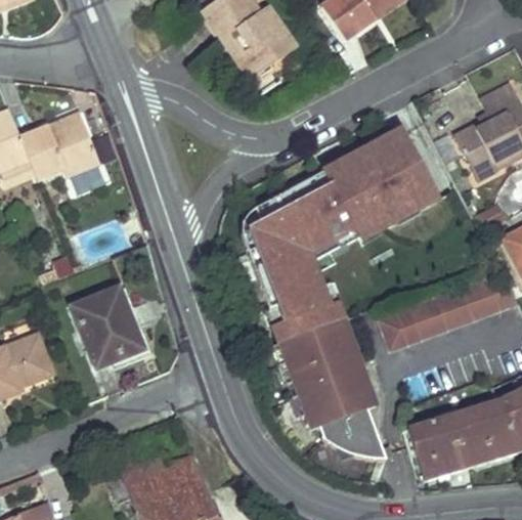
[(264,8),(260,10),(256,13),(247,0),(214,0),(200,10),(219,39),(226,33),(252,70),(289,44),(264,8)]
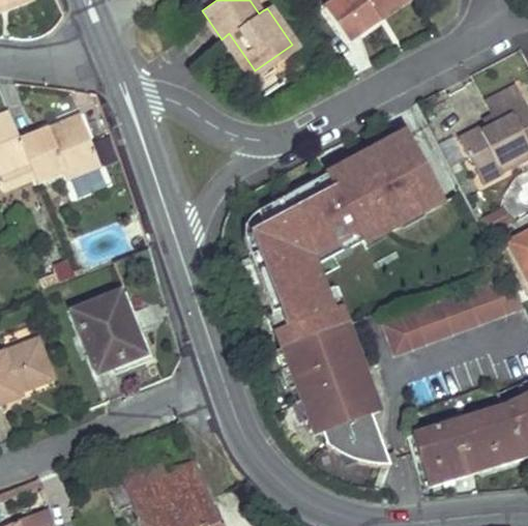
[(347,44),(363,32),(379,21),(374,15),(394,0),(335,0),(323,8),(347,44)]
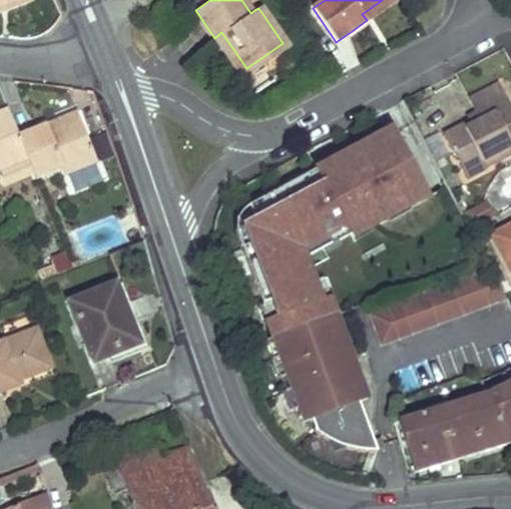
[(382,0),(362,14),(367,20),(395,0),(382,0)]
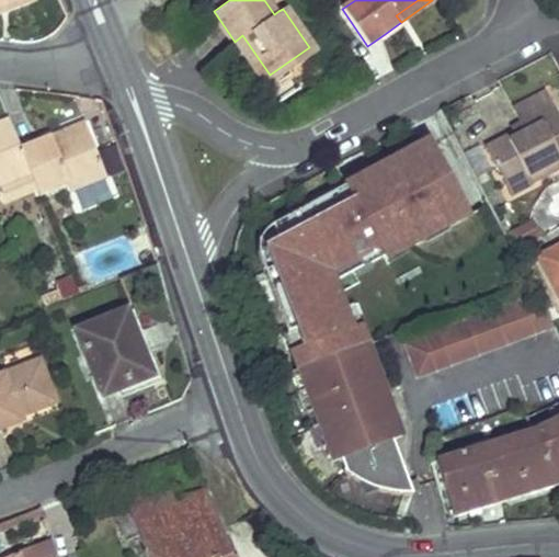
[(512,129),(485,144),(502,179),(526,168),(531,177),(558,161),(558,111),(545,87),(512,103),(518,118),(524,128),(514,133),(512,129)]
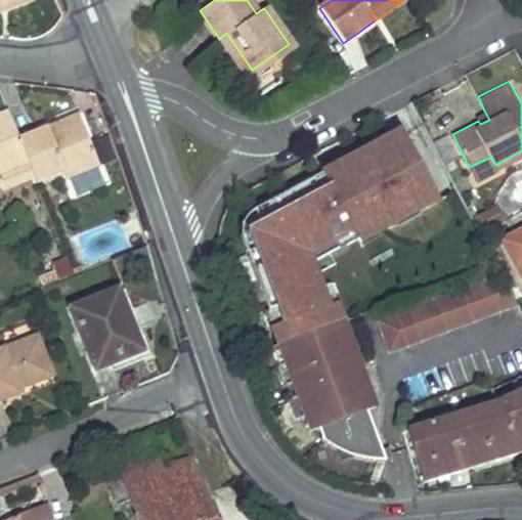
[(7,107),(0,110),(0,183),(1,186),(34,173),(17,132),(7,107)]
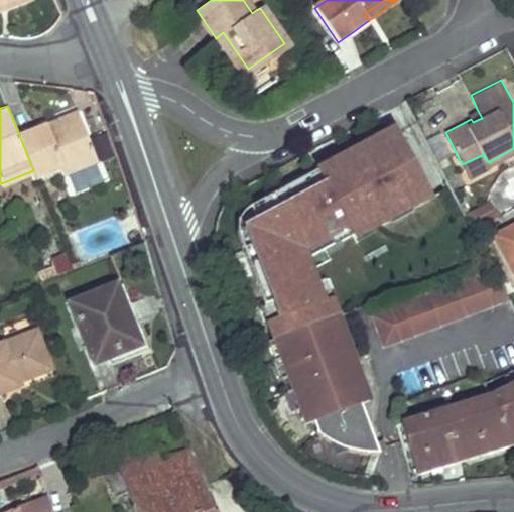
[(76,107),(17,130),(33,170),(34,174),(63,163),(67,171),(96,158),(76,107)]
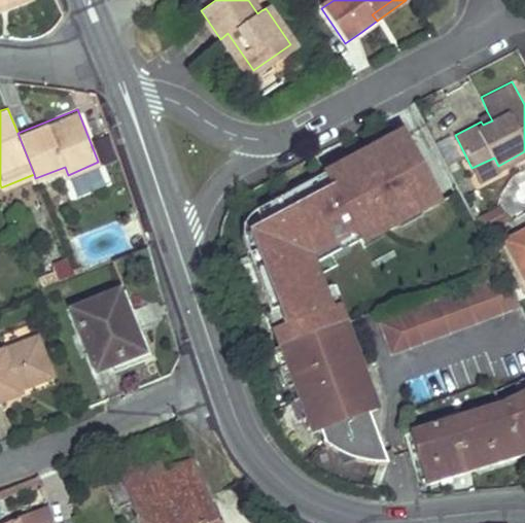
[(492,120),(487,111),(479,115),(481,121),(483,125),(492,120)]
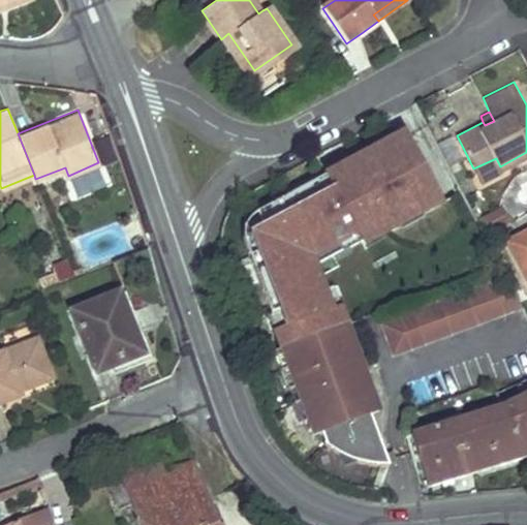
[(500,166),(496,158),(473,168),(479,178),(500,166)]
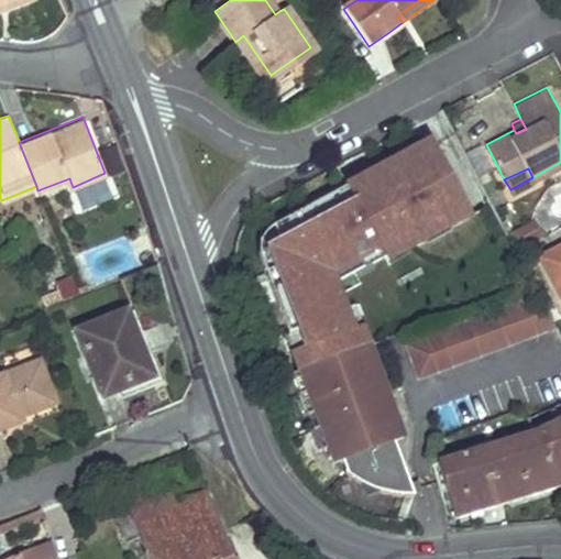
[(474,206),(459,214),(466,228),(459,244),(474,253),(486,229),(474,206)]
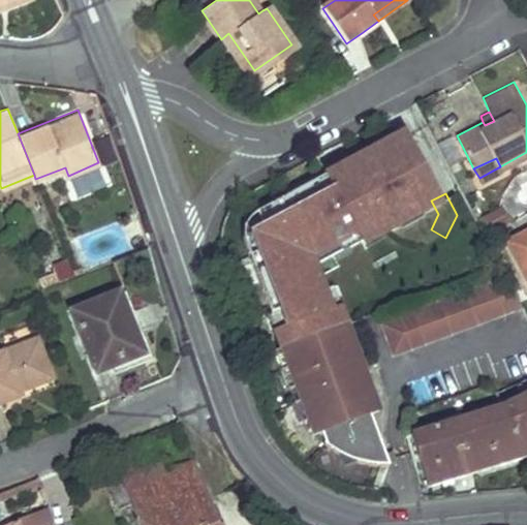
[(476,219),(485,235),(487,234),(509,221),(502,207),(476,219)]
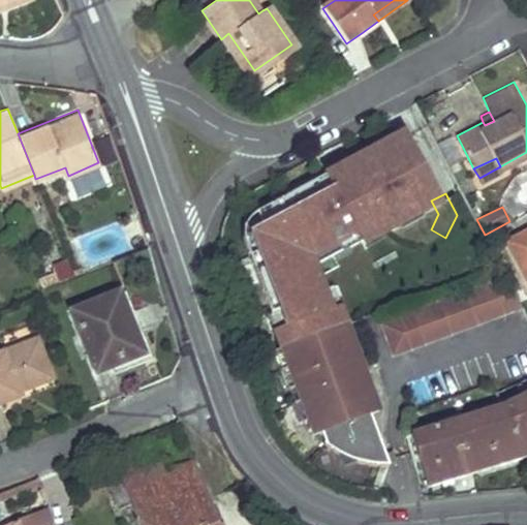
[(313,216),(266,240),(292,296),(341,271),(313,216)]
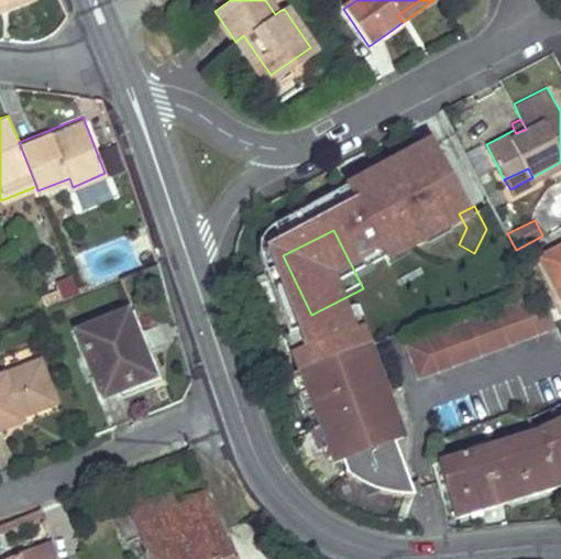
[(560,245),(539,258),(560,299),(560,298),(560,245)]
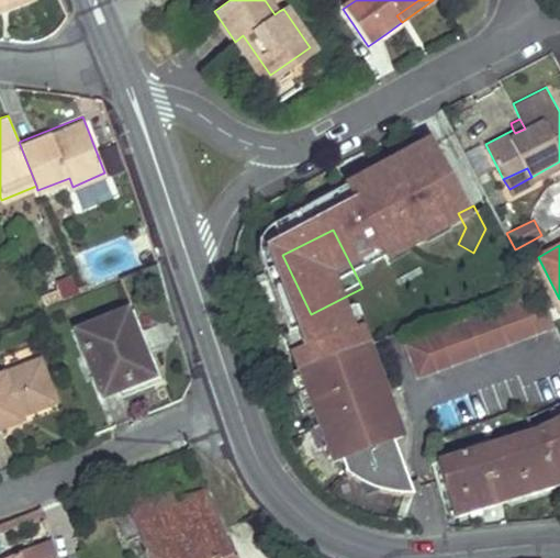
[(53,280),(59,298),(76,292),(69,274),(53,280)]
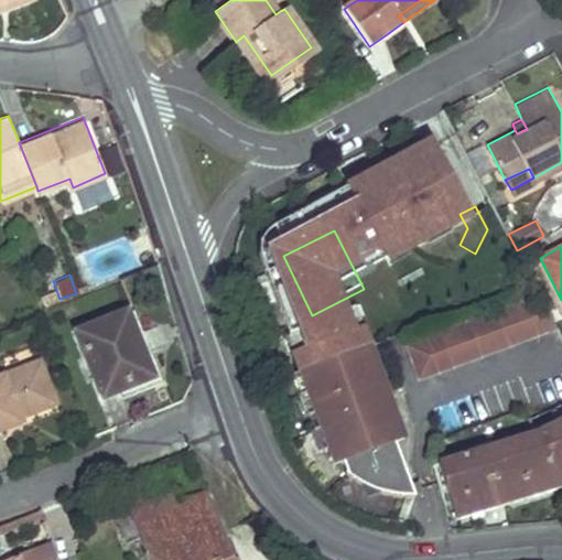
[(539,294),(407,343),(419,375),(551,325),(539,294)]
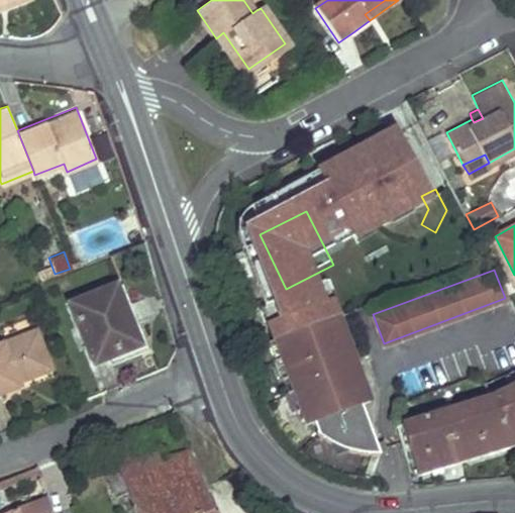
[(121,281),(70,302),(93,360),(108,353),(111,360),(148,343),(121,281)]
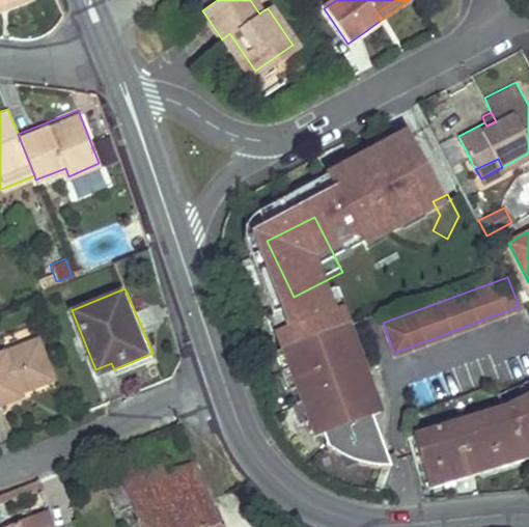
[(346,323),(273,352),(308,439),(315,436),(319,447),(318,448),(319,448),(326,454),(332,458),(333,456),(347,451),(353,465),(353,466),(359,467),(368,468),(377,467),(386,466),(391,464),(370,412),(380,408),(368,379),(340,390),(334,377),(363,365),(346,323)]
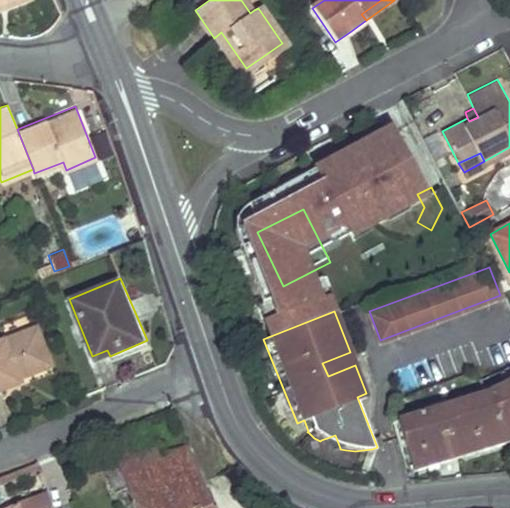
[(38,324),(0,340),(0,390),(24,380),(24,377),(55,364),(38,324)]
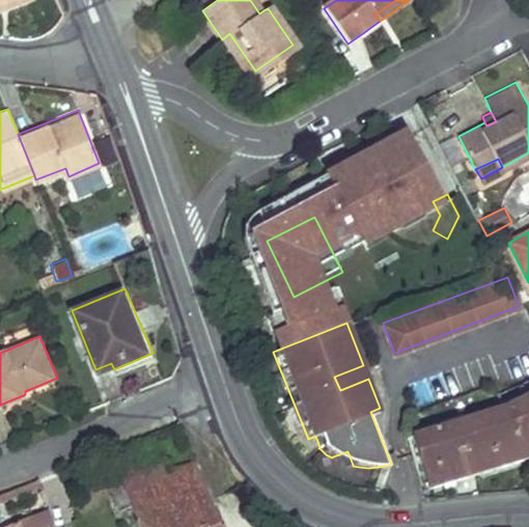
[(528,390),(507,400),(528,450),(528,390)]
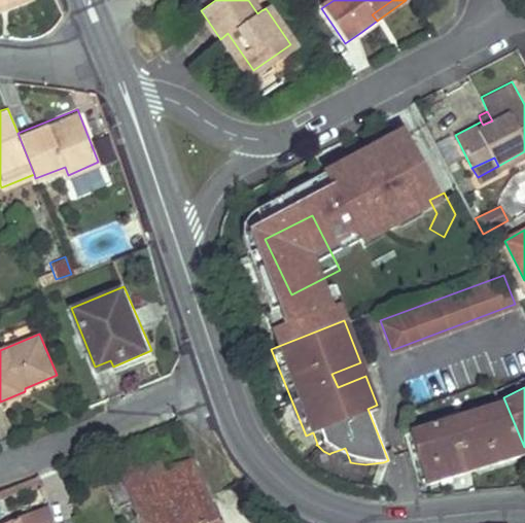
[(427,480),(524,449),(524,447),(503,397),(410,427),(427,480)]
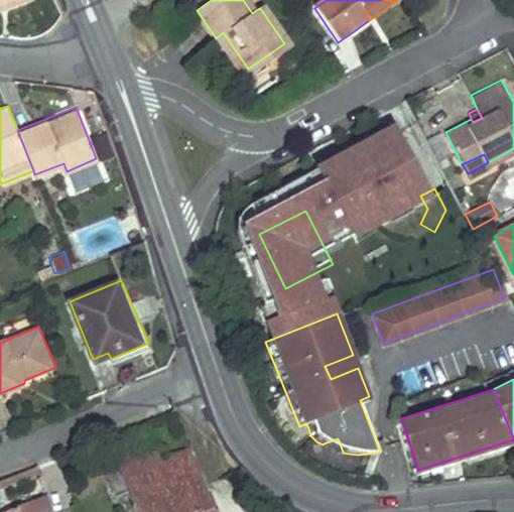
[(0,418),(9,416),(3,397),(0,398),(0,418)]
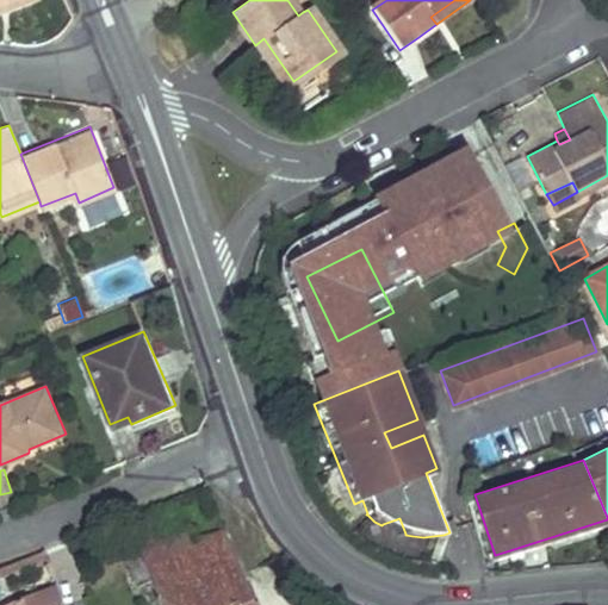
[(150,509),(128,518),(143,553),(218,523),(213,511),(159,531),(150,509)]
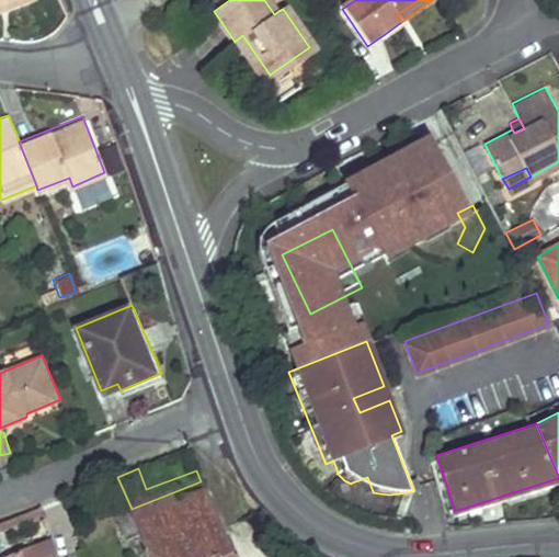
[(201,481),(132,509),(133,513),(139,527),(151,556),(232,556),(204,481),(201,481)]
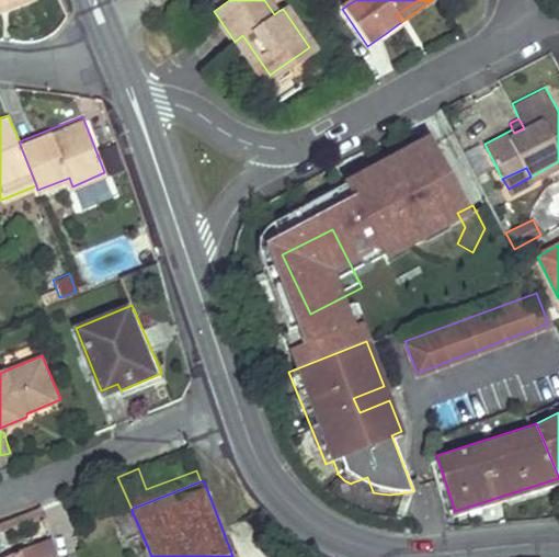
[(133,513),(120,519),(126,533),(139,527),(133,513)]
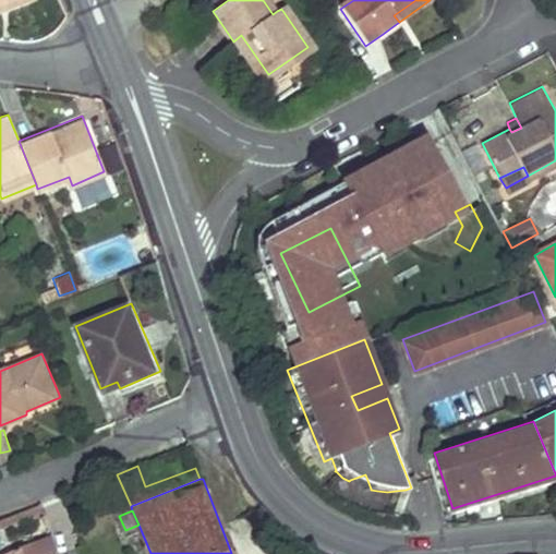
[(58,531),(1,553),(57,553),(65,550),(58,531)]
